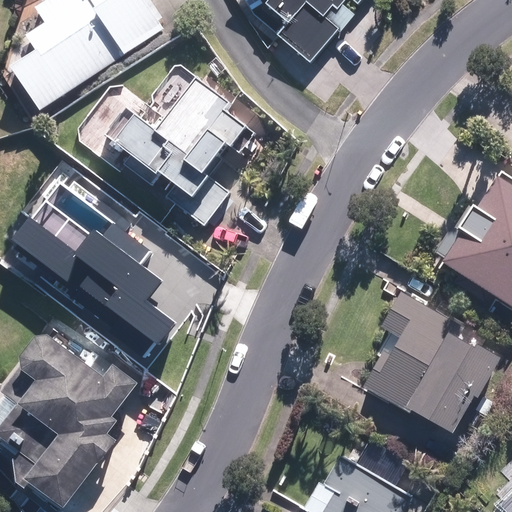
[(47,0),(35,8),(46,25),(27,37),(37,52),(11,68),(40,112),(164,30),(158,20),(162,16),(151,0),(47,0)]
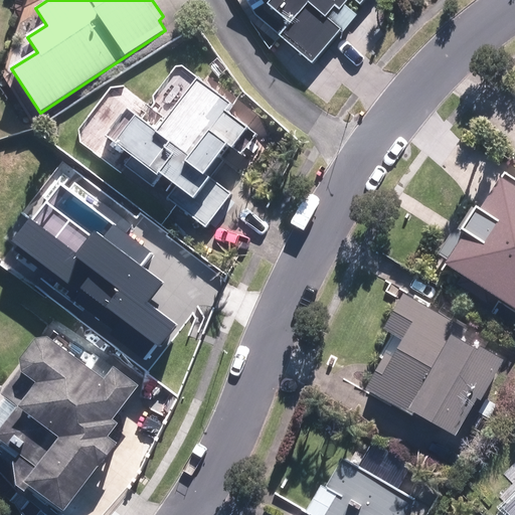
[(352,0),(360,6),(365,0),(275,0),(269,8),(290,27),(279,37),(312,65),(342,30),(329,18),(336,10),(339,13),(350,0),(352,0)]
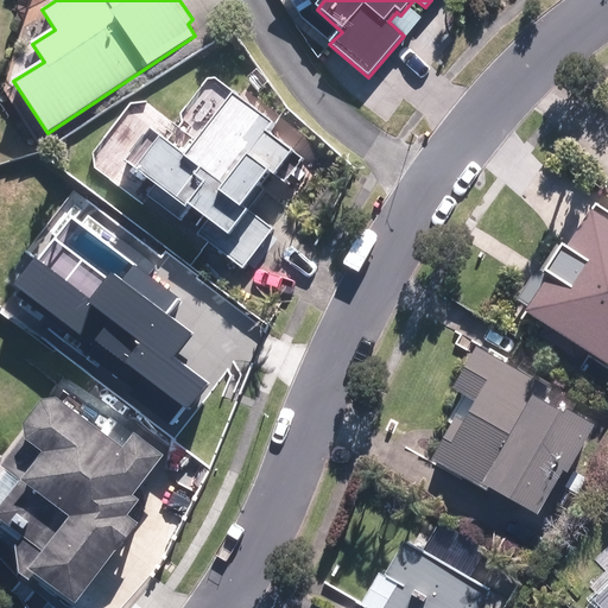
[(207,226),(197,238),(244,272),(274,228),(246,208),(270,176),(285,187),(304,160),(268,135),(276,126),(234,96),(196,146),(190,141),(182,153),(151,131),(125,165),(137,173),(132,179),(140,187),(144,182),(156,190),(149,198),(181,223),(189,211),(207,226)]
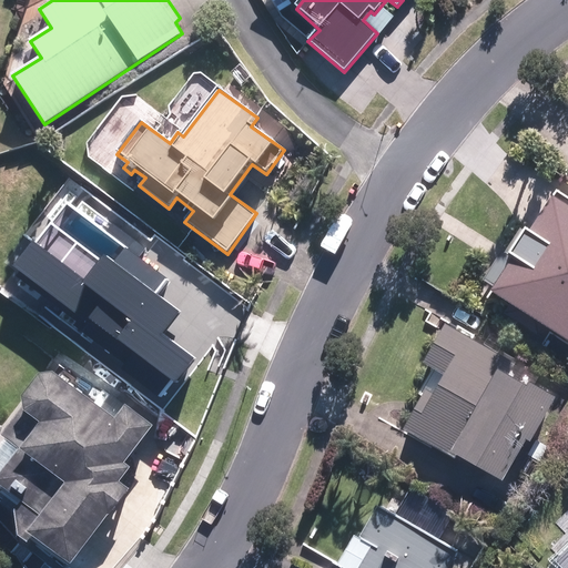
[(567,210),(548,198),(525,235),(521,234),(484,296),(567,347),(567,210)]
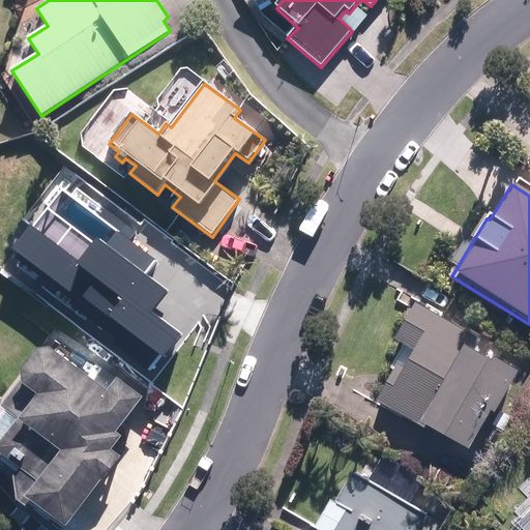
[(495,406),(518,364),(493,350),(492,351),(476,343),(481,334),(414,295),(393,332),(407,341),(375,396),(428,427),(432,419),(468,440),(492,403),(495,406)]
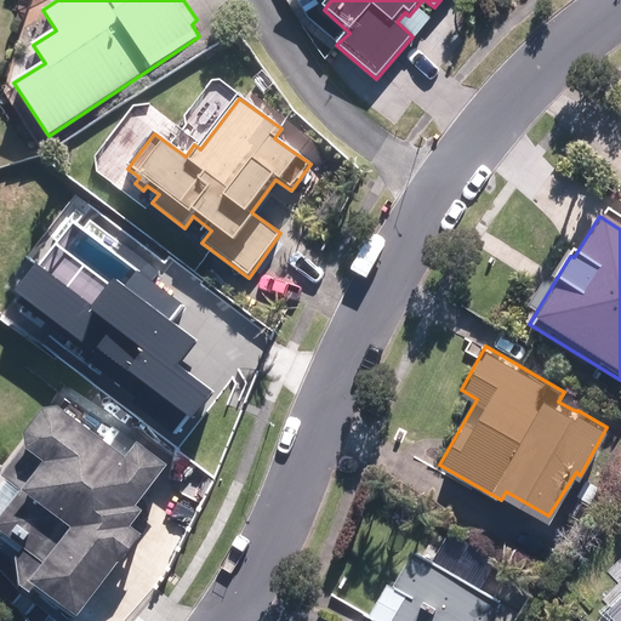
[(154,476),(58,414),(0,502),(0,567),(67,610),(154,476)]
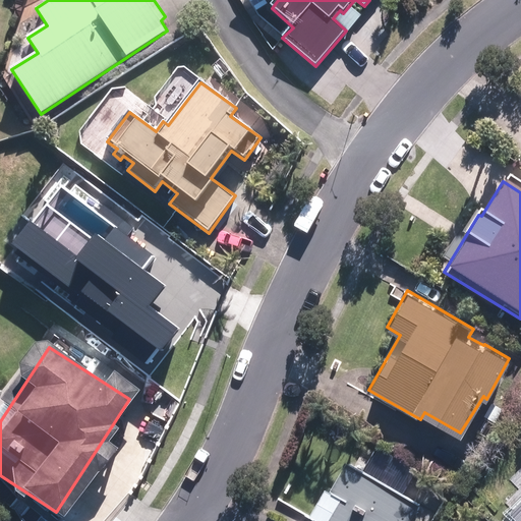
[(495,421),(503,408),(490,402),(483,415),(495,421)]
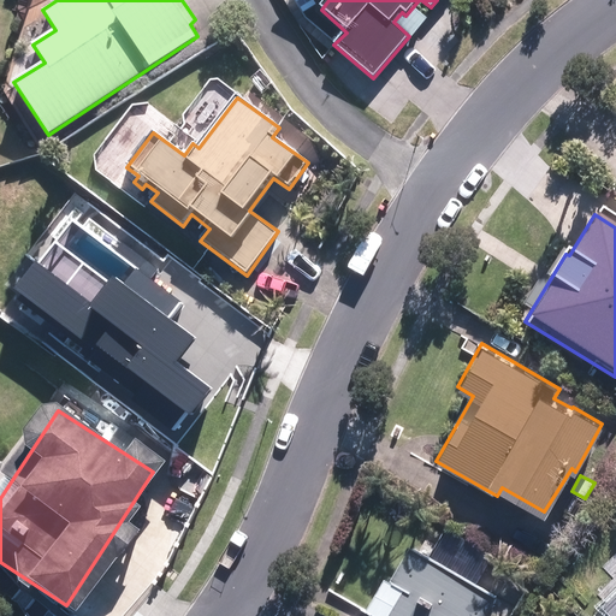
[(485,615),(499,593),(413,540),(391,576),(402,584),(381,615),(485,615)]
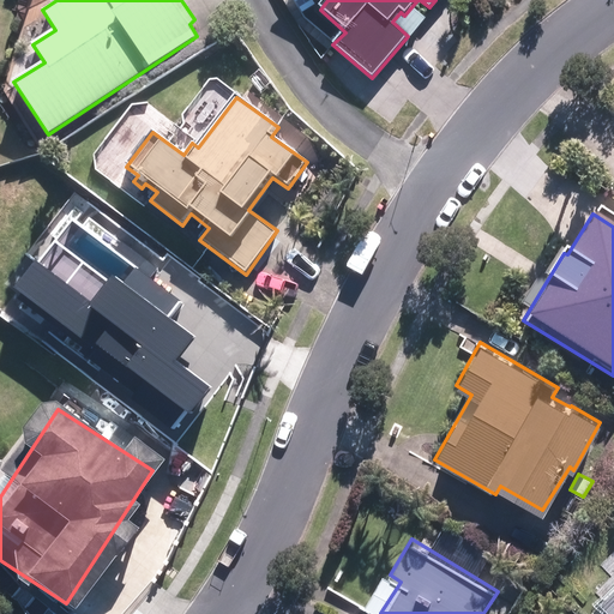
[(613,613),(613,579),(597,595),(613,612),(613,613)]
